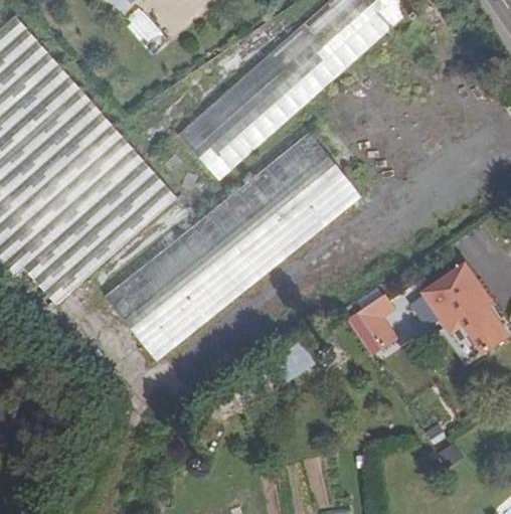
[(416,0),(334,0),(178,140),(216,183),(418,2),(416,0)]
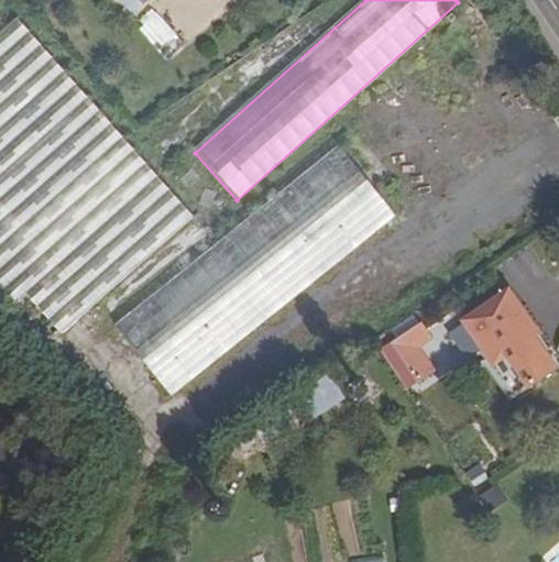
[(195,217),(20,21),(0,39),(0,300),(10,311),(28,296),(63,334),(195,217)]
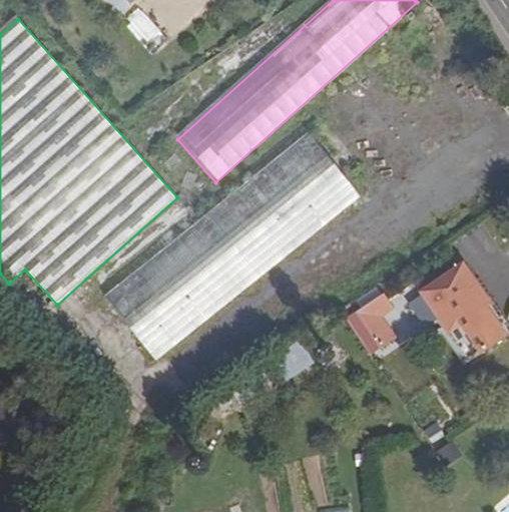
[(311,135),(104,298),(154,361),(361,198),(311,135)]
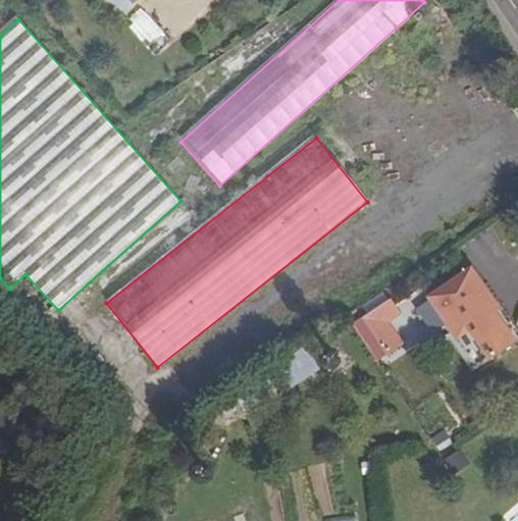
[(467,271),(426,299),(476,371),(517,343),(517,332),(491,295),(486,299),(467,271)]
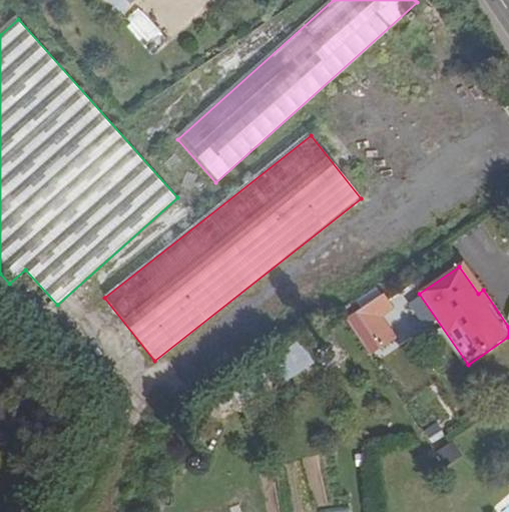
[(344,320),(368,356),(393,339),(378,317),(391,309),(381,295),(344,320)]
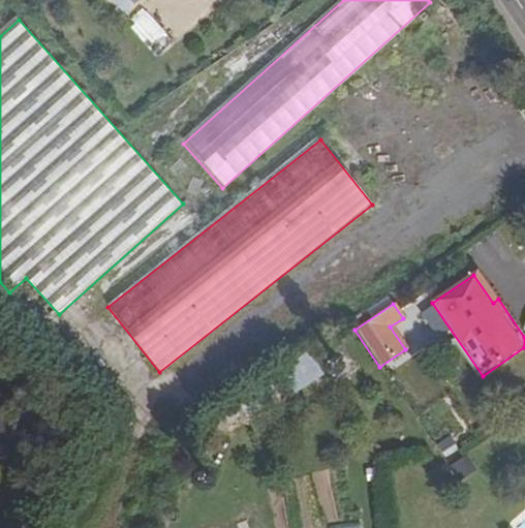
[(458,483),(475,473),(467,458),(449,467),(458,483)]
